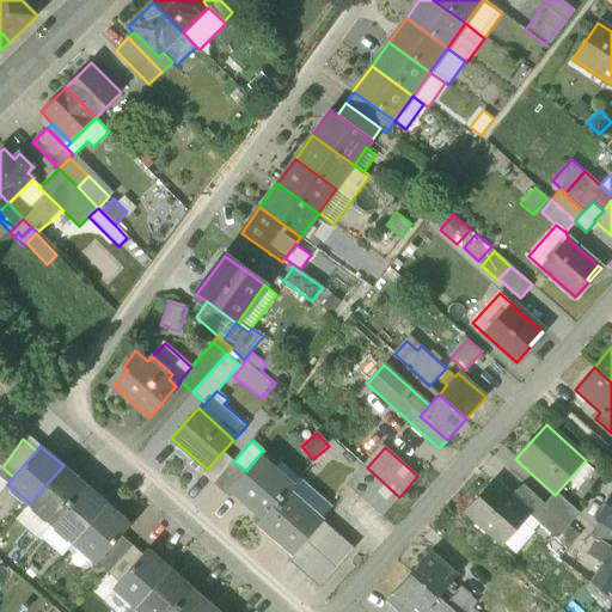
[(214,484),(233,461),(222,452),(208,469),(207,469),(202,473),(214,484)]
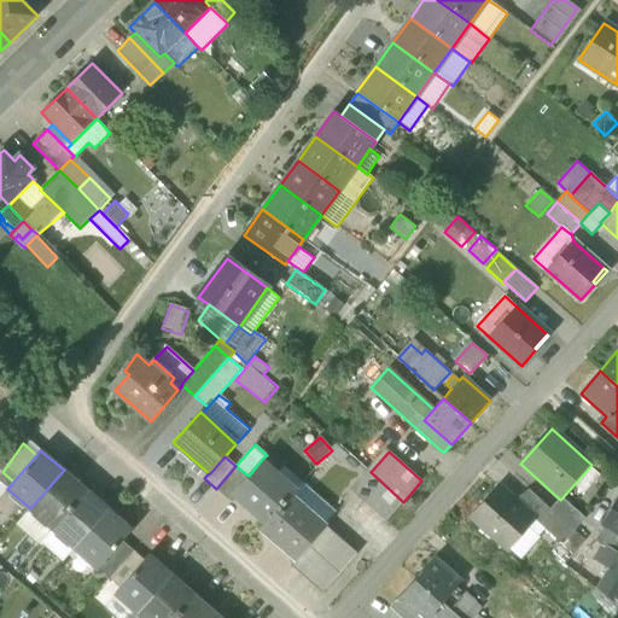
[(266,464),(296,490),(303,483),(285,466),(280,472),(263,458),(249,476),(252,479),(266,464)]
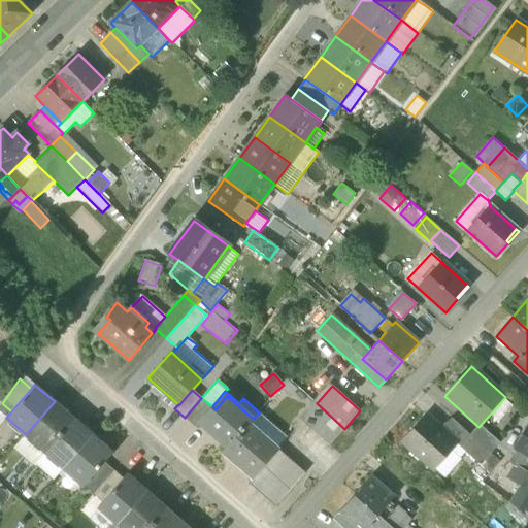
[(262,434),(250,424),(253,419),(227,396),(216,409),(212,406),(198,422),(218,438),(219,436),(225,442),(224,444),(228,448),(224,453),(230,458),(232,457),(238,462),(236,463),(253,477),(253,479),(275,453),(259,437),(262,434)]
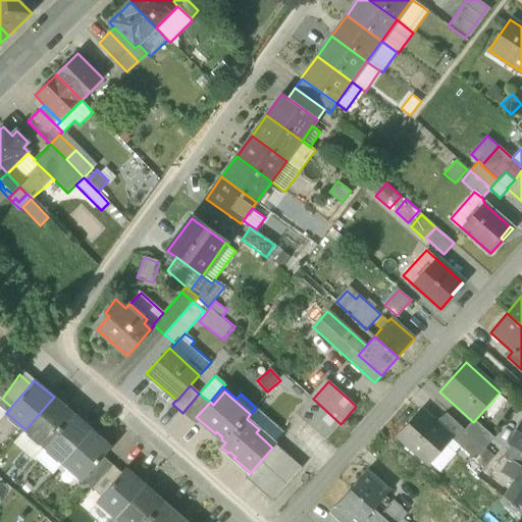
[(196,417),(210,402),(199,394),(183,413),(192,422),(196,417)]
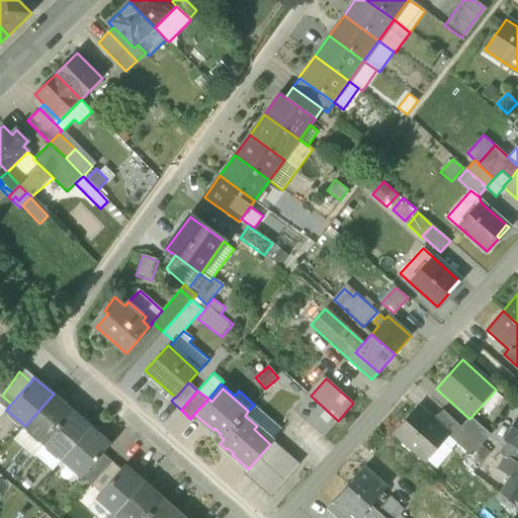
[(25,426),(45,443),(72,411),(54,394),(25,426)]
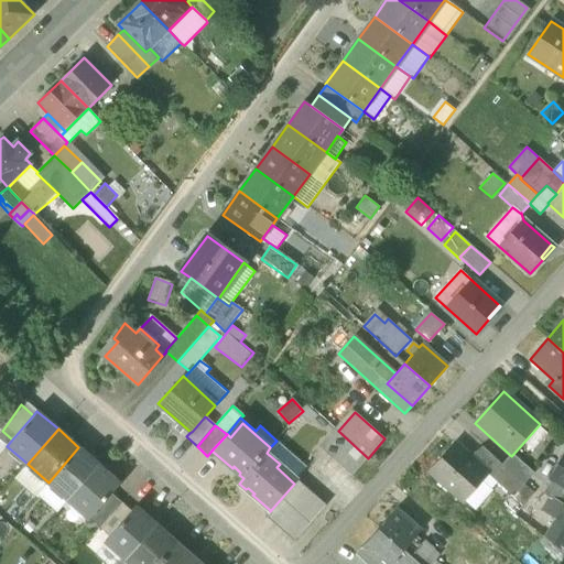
[(351,477),(368,458),(338,431),(337,430),(321,449),(351,477)]
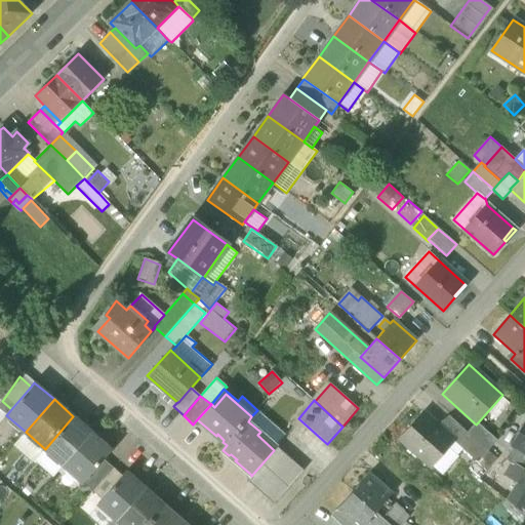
[(0,421),(6,415),(11,409),(2,401),(0,403),(0,421)]
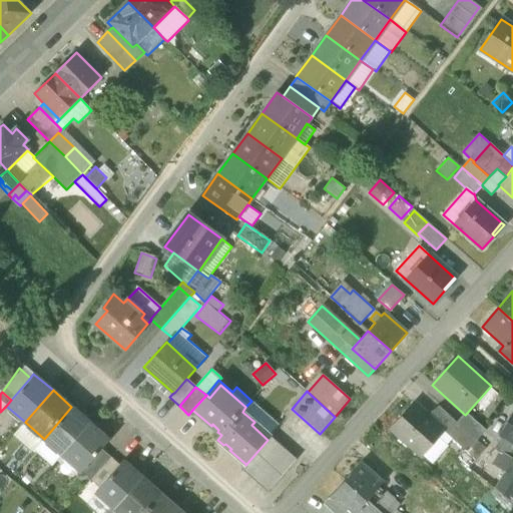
[(245,407),(242,412),(254,422),(251,425),(268,440),(271,437),(281,426),(251,401),(245,407)]
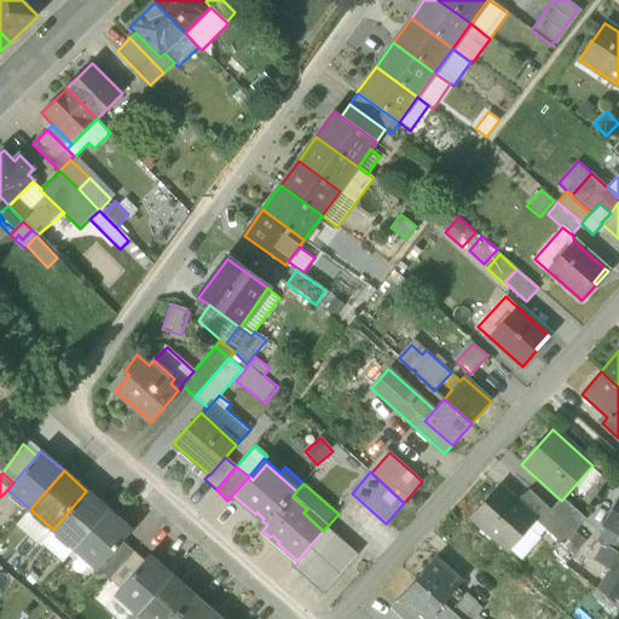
[(472,520),(507,551),(509,549),(528,527),(537,519),(519,502),(502,486),(472,520)]
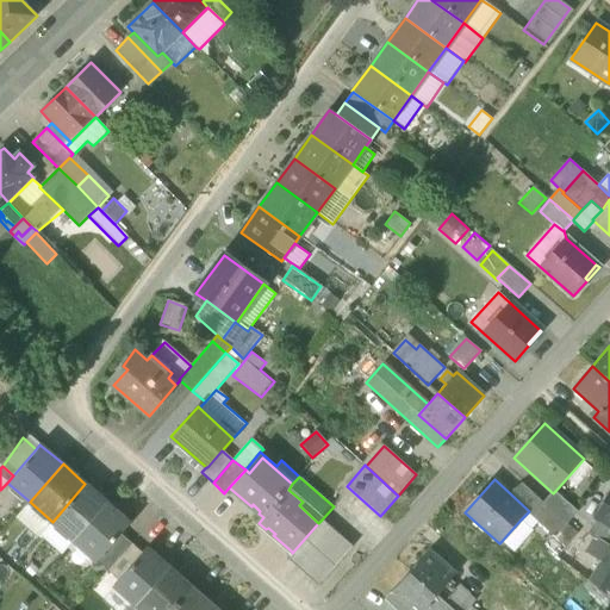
[(511,495),(529,511),(534,515),(545,503),(522,483),(511,495)]
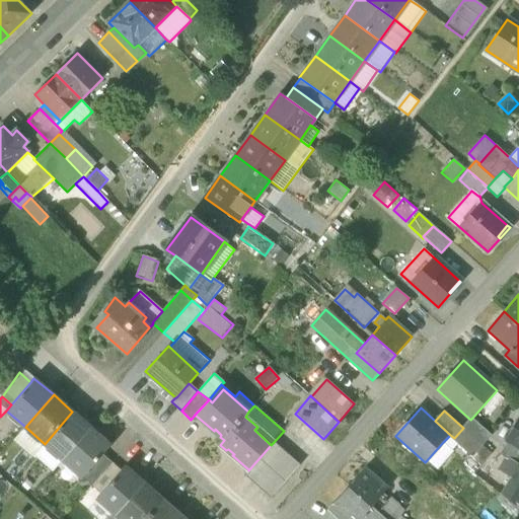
[(45,444),(63,460),(91,428),(72,412),(45,444)]
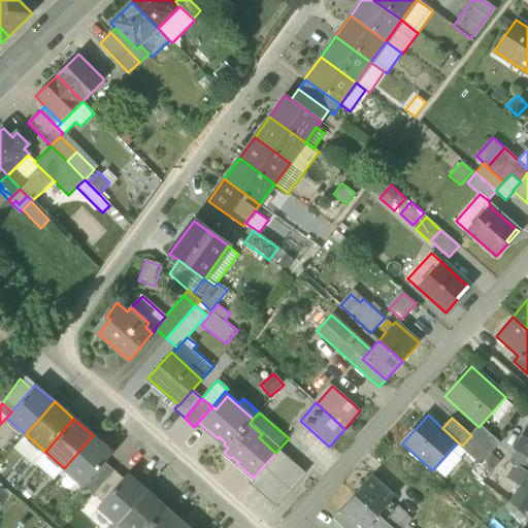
[(527,423),(514,449),(527,457),(527,423)]
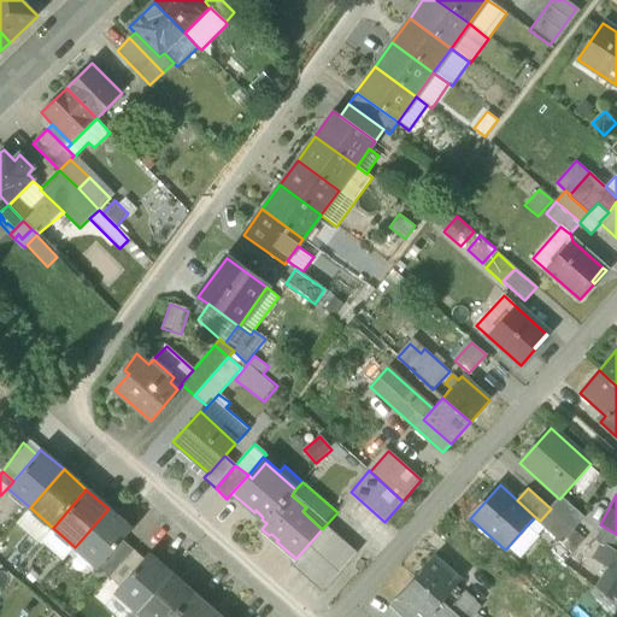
[(559,499),(551,509),(573,529),(583,517),(562,497),(559,499)]
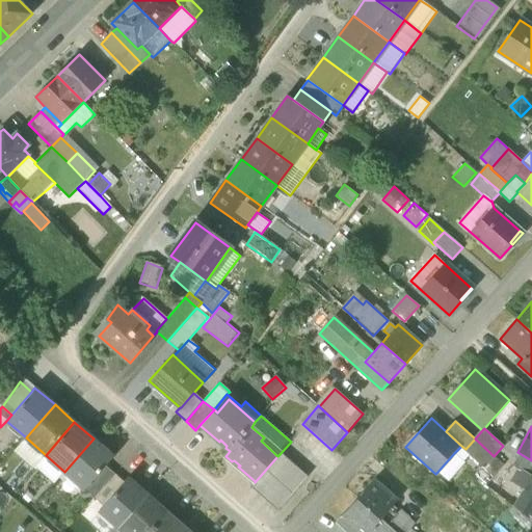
[(46,455),(26,437),(14,452),(32,470),(34,468),(46,455)]
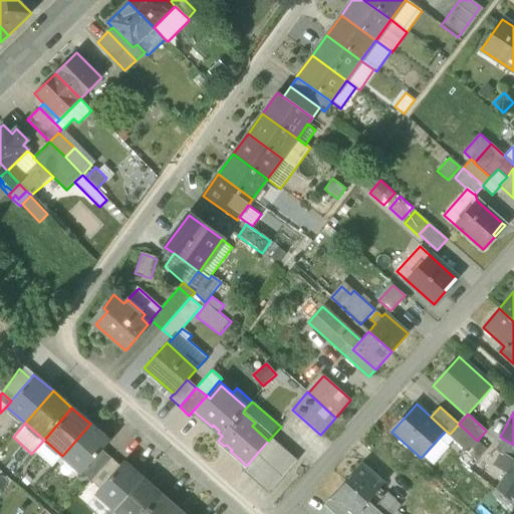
[(109,441),(90,424),(62,456),(81,473),(85,469),(100,451),(109,441)]
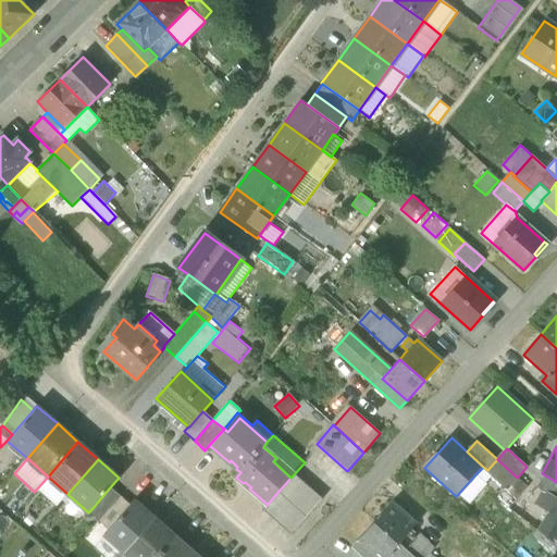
[(506,491),(517,478),(497,459),(487,470),(485,472),(506,491)]
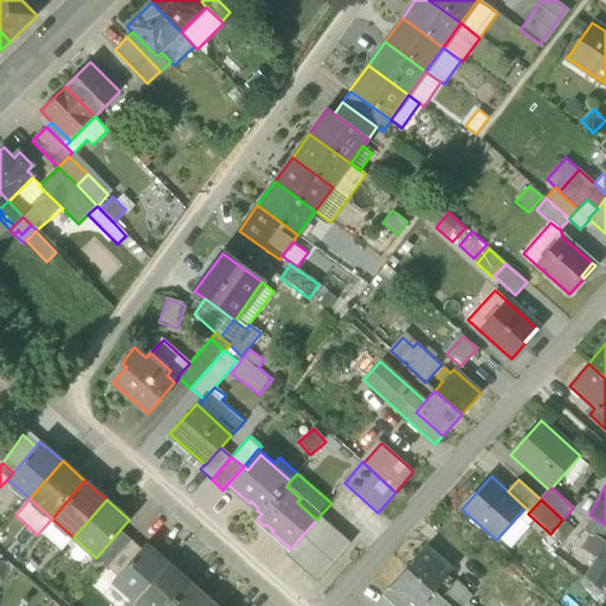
[(597,558),(605,541),(605,524),(590,515),(581,527),(592,534),(582,549),(597,558)]
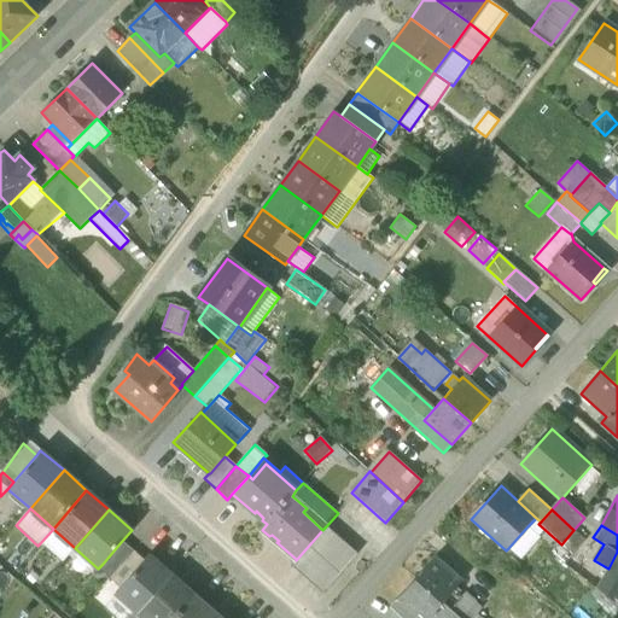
[(291,565),(324,594),(357,554),(326,526),(322,530),(296,560),(296,559),(291,565)]
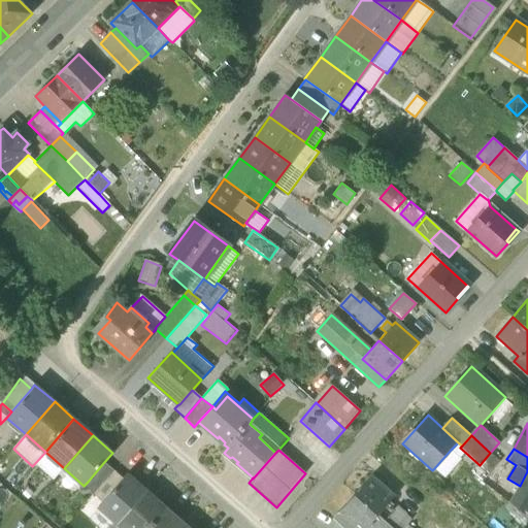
[(462,460),(451,450),(434,468),(444,479),(462,460)]
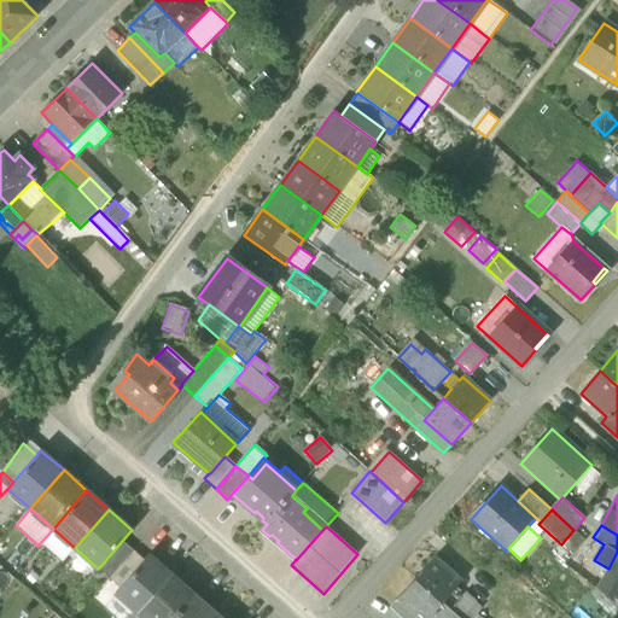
[(75,548),(53,529),(40,543),(63,563),(75,548)]
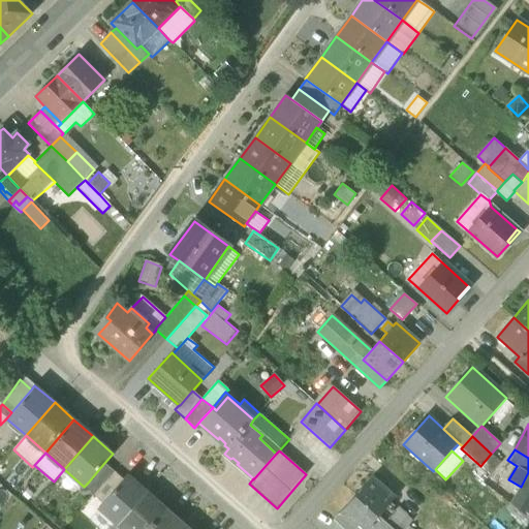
[(88,483),(97,491),(113,472),(103,464),(88,483)]
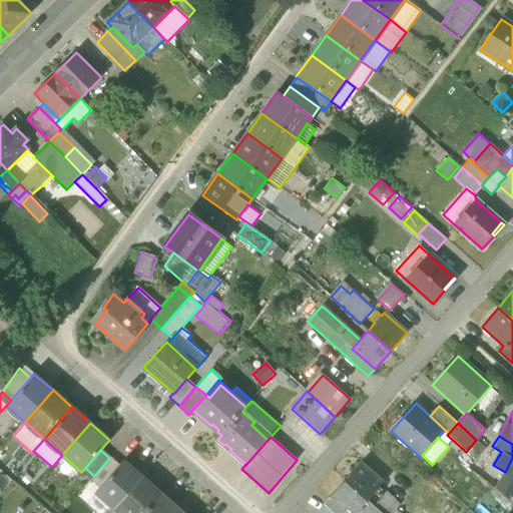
[(118,466),(109,458),(94,476),(103,484),(118,466)]
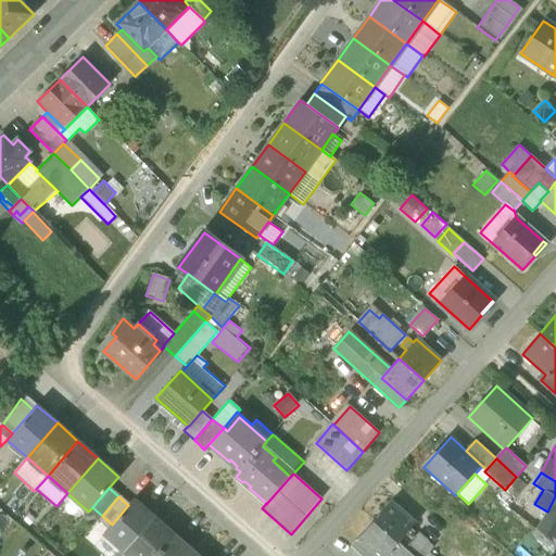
[(555,496),(547,512),(536,530),(555,545),(555,496)]
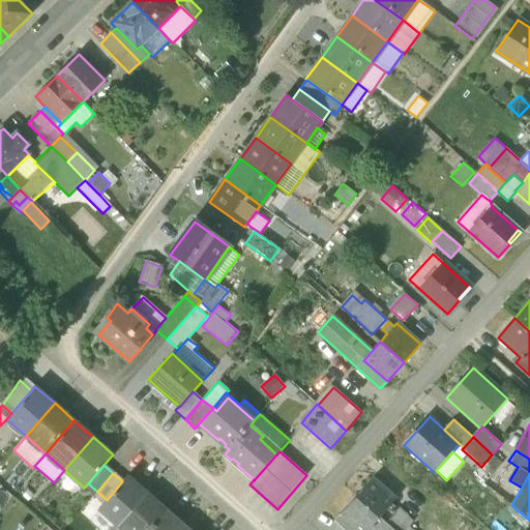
[(99,509),(119,526),(147,494),(127,476),(122,481),(107,500),(99,509)]
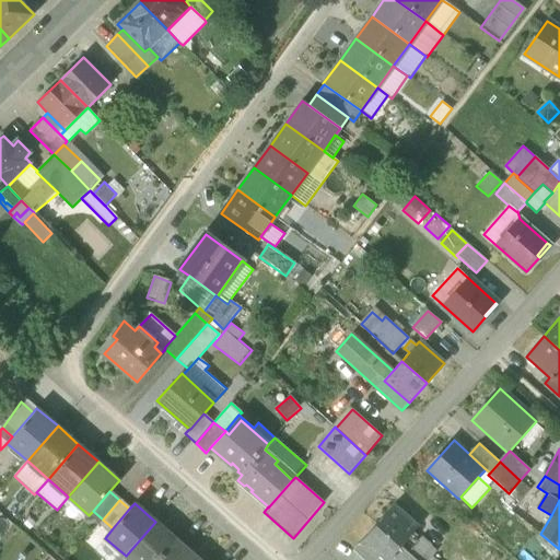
[(394,505),(376,525),(400,547),(418,527),(394,505)]
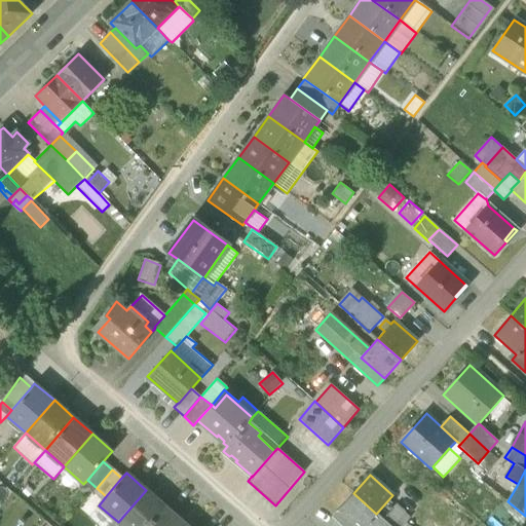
[(118,522),(122,525),(148,525),(165,506),(146,490),(118,522)]
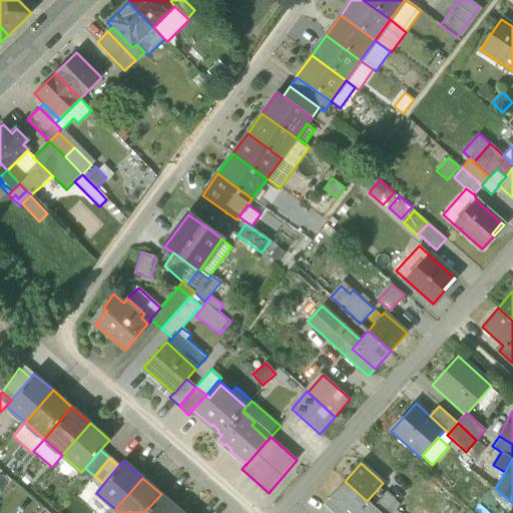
[(330,500),(344,512),(356,512),(367,501),(345,481),(329,499),(330,500)]
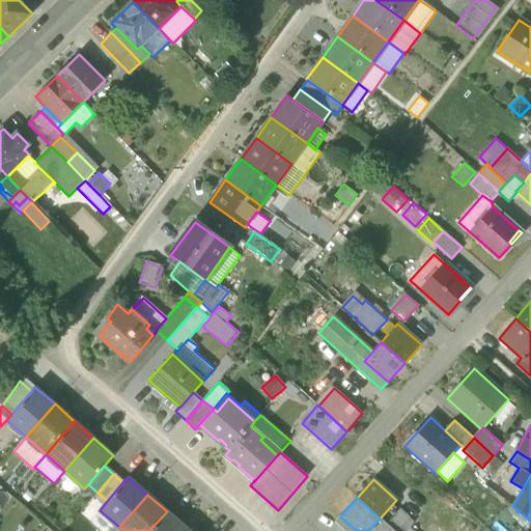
[(387,524),(394,530),(404,530),(407,529),(413,523),(399,510),(387,524)]
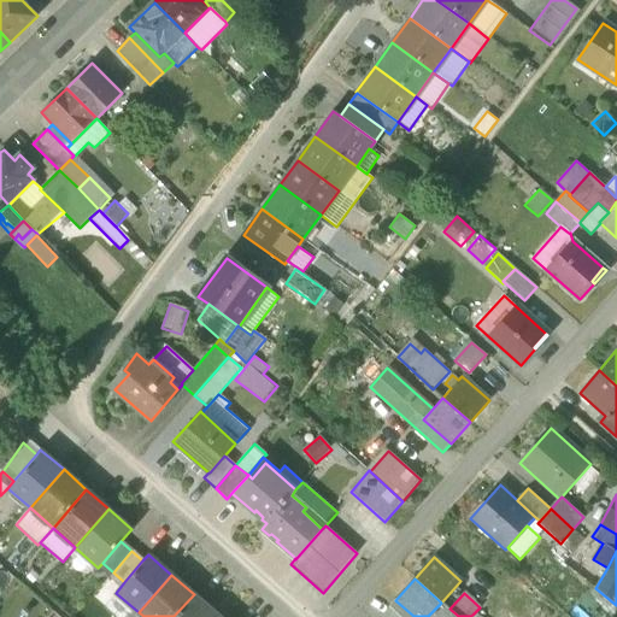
[(174,616),(213,616),(217,613),(194,594),(174,616)]
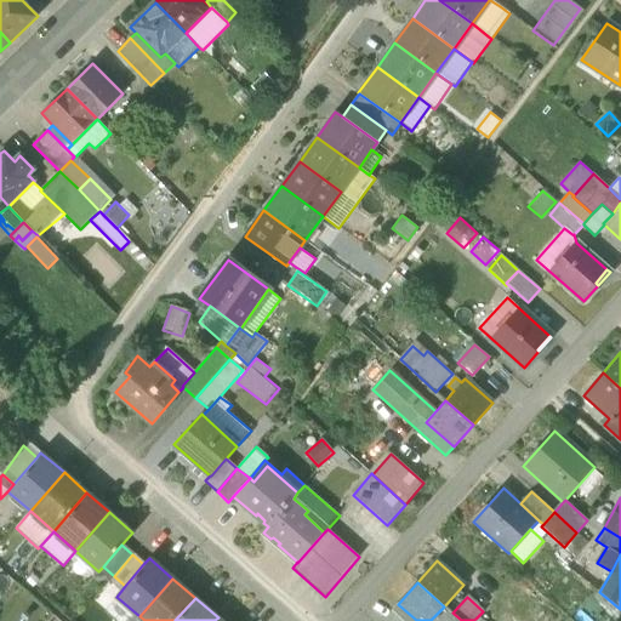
[(461,620),(453,613),(444,607),(431,620),(416,620),(399,605),(393,610),(405,620),(461,620)]
